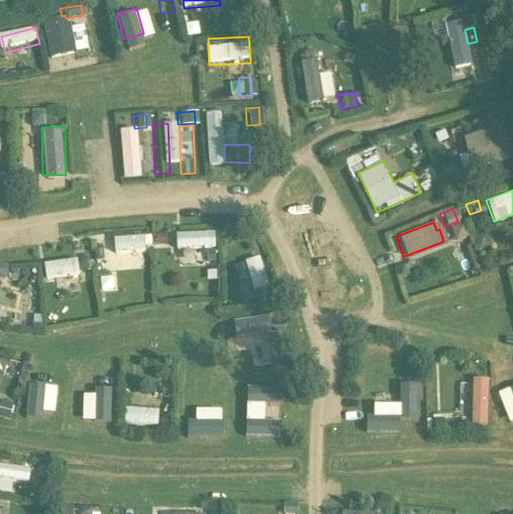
[(216,248),(215,228),(177,230),(178,250),(216,248)]
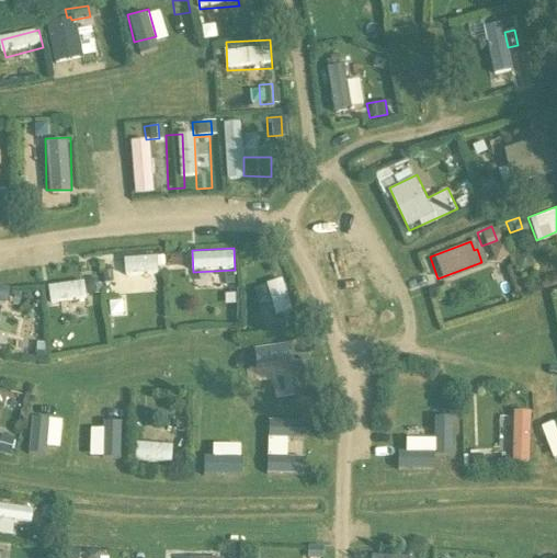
[(175,264),(175,253),(165,254),(160,254),(161,263),(166,263),(166,264),(175,264)]
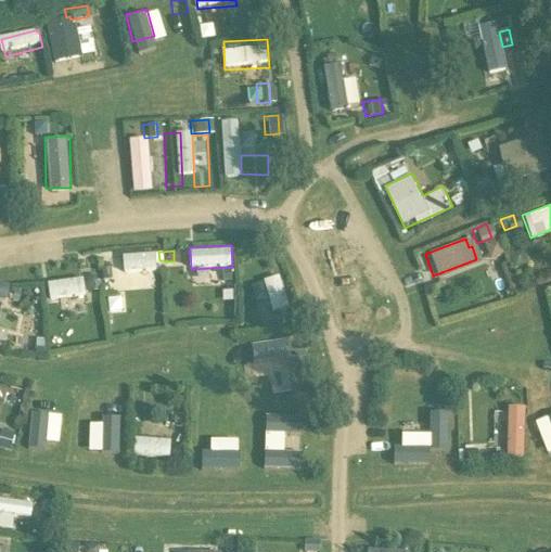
[(107,277),(106,267),(98,268),(99,278),(107,277)]
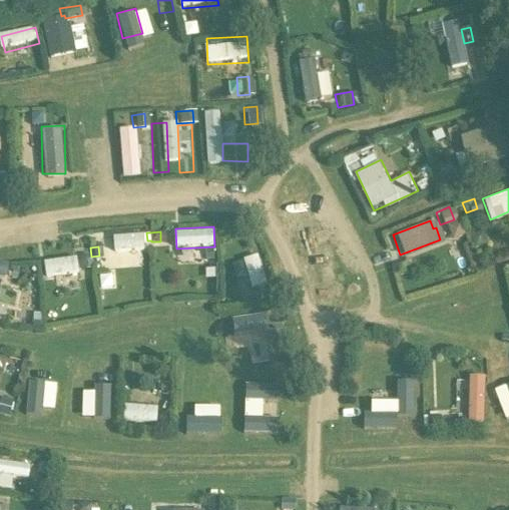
[(182,265),(215,265),(216,251),(182,250),(182,265)]
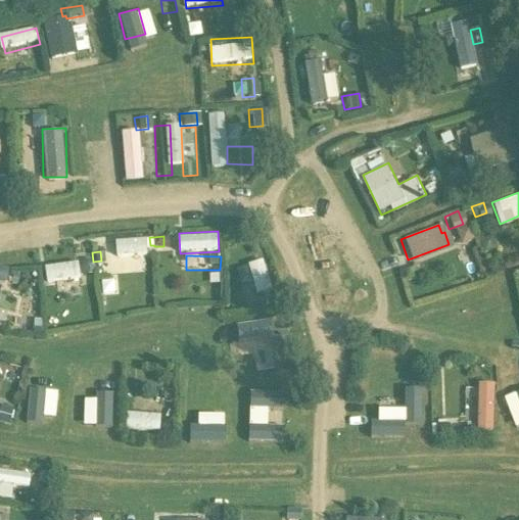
[(86,257),(78,258),(80,274),(92,272),(91,263),(87,263),(86,257)]
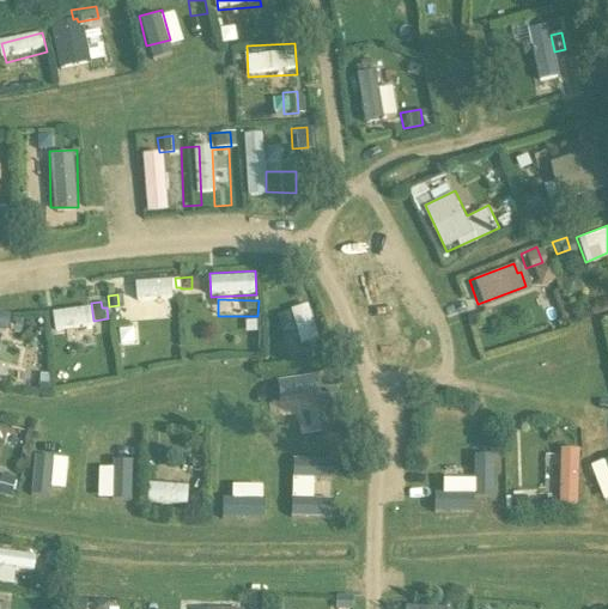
[(306,302),(291,305),(302,342),(317,338),(306,302)]
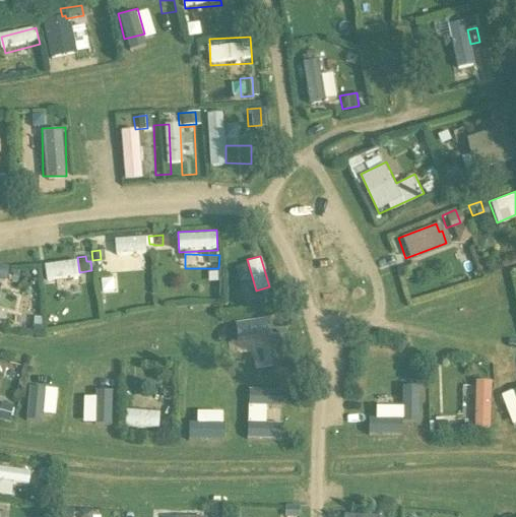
[(115,276),(103,277),(104,294),(116,293),(115,276)]
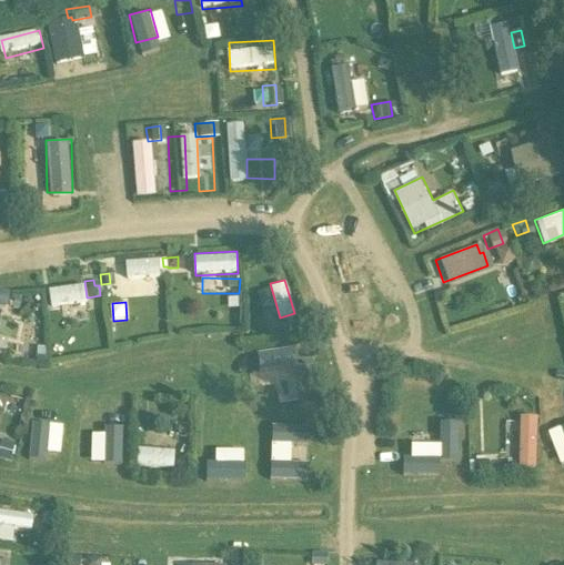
[(275,323),(280,336),(298,331),(294,321),(290,322),(289,319),(275,323)]
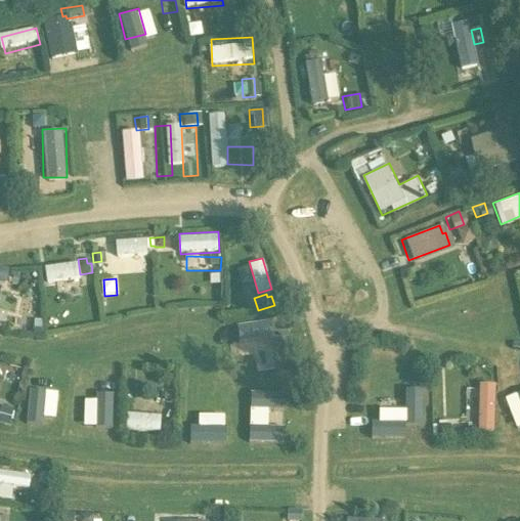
[(487,363),(473,375),(489,394),(504,383),(487,363)]
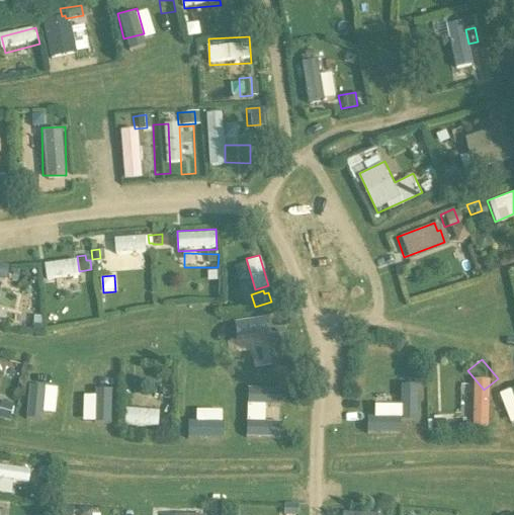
[(183,424),(217,425),(217,392),(195,391),(195,407),(184,407),(183,424)]
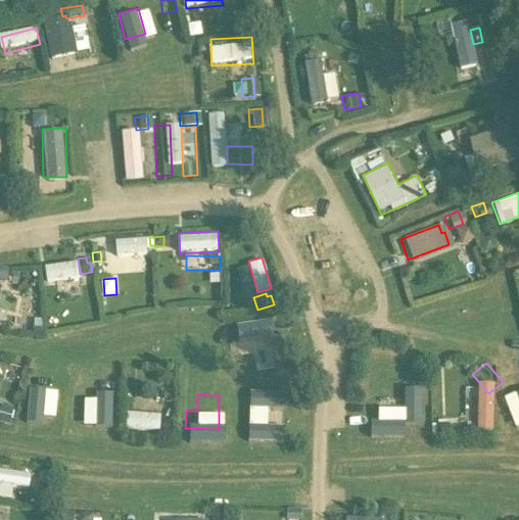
[(9,408),(0,406),(0,423),(5,424),(9,408)]
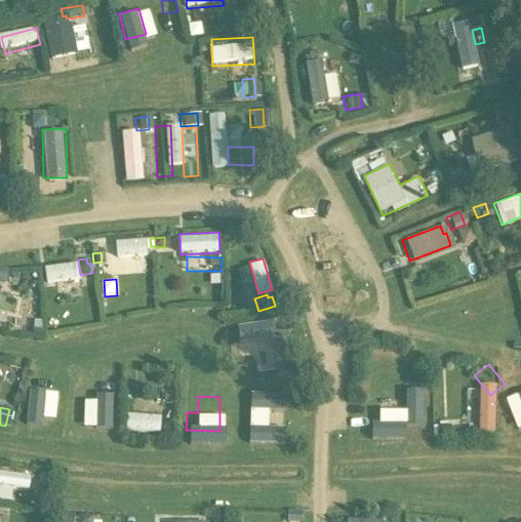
[(59,430),(61,410),(27,409),(27,429),(59,430)]
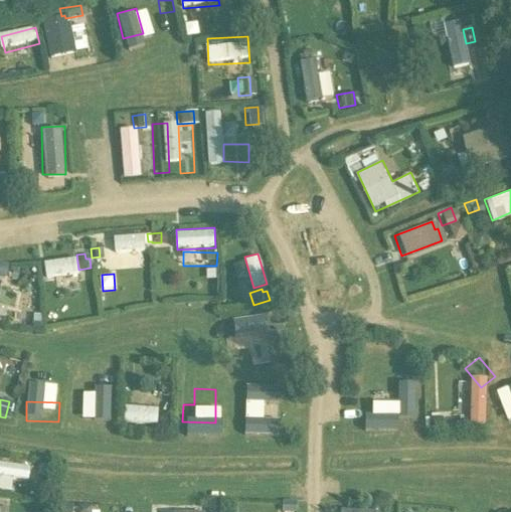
[(72,405),(71,420),(115,422),(116,406),(72,405)]
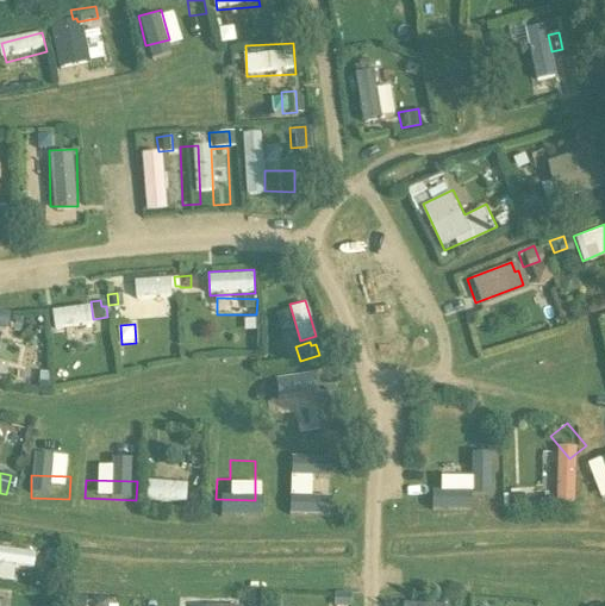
[(521,480),(519,493),(549,494),(550,481),(521,480)]
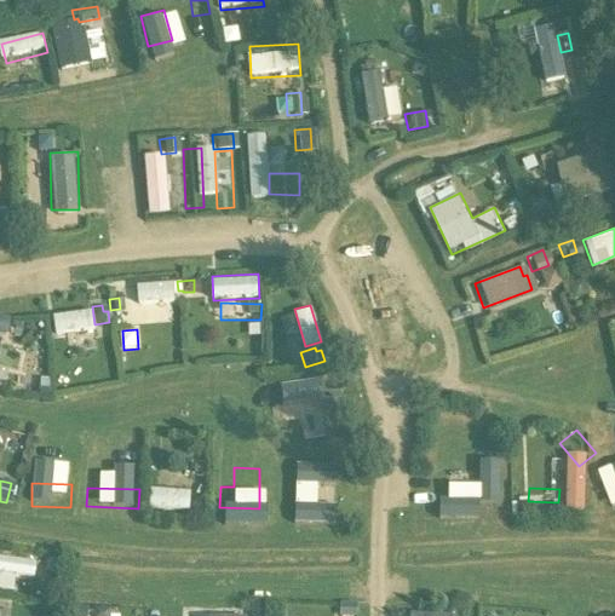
[(493,520),(493,490),(446,490),(446,522),(493,520)]
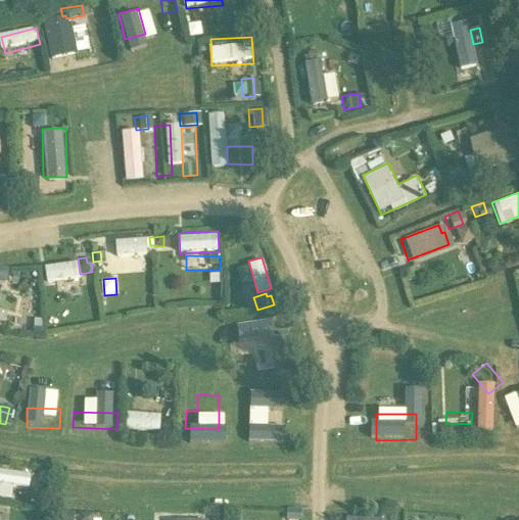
[(257,438),(280,437),(279,417),(256,418),(257,438)]
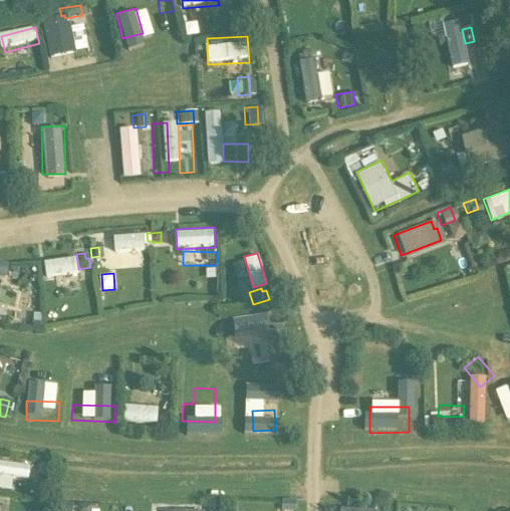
[(165,413),(154,412),(153,425),(164,425),(165,413)]
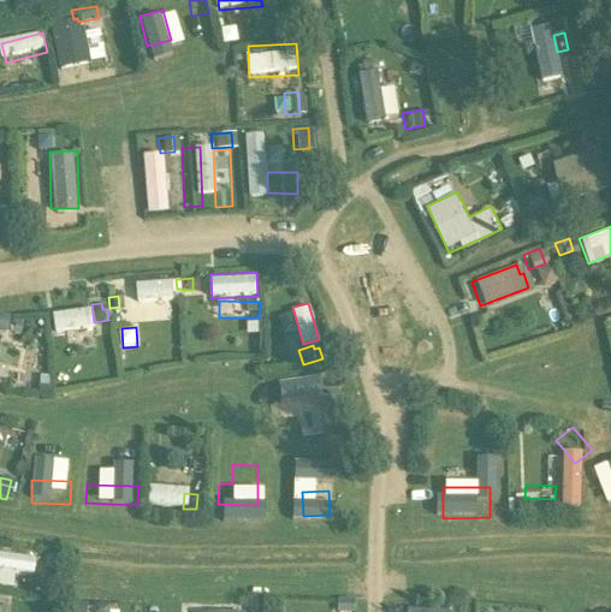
[(591,495),(591,517),(604,517),(604,494),(591,495)]
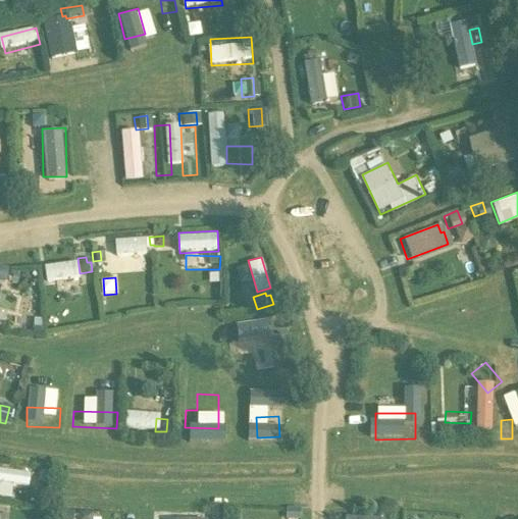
[(444,421),(430,422),(430,434),(444,434),(444,421)]
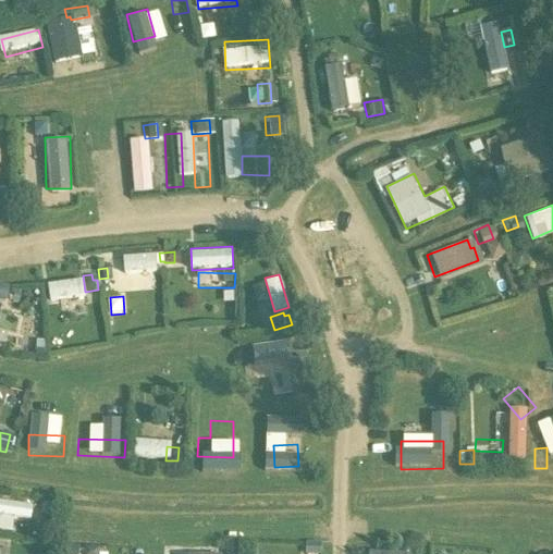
[(0,517),(32,518),(33,499),(0,496),(0,517)]
